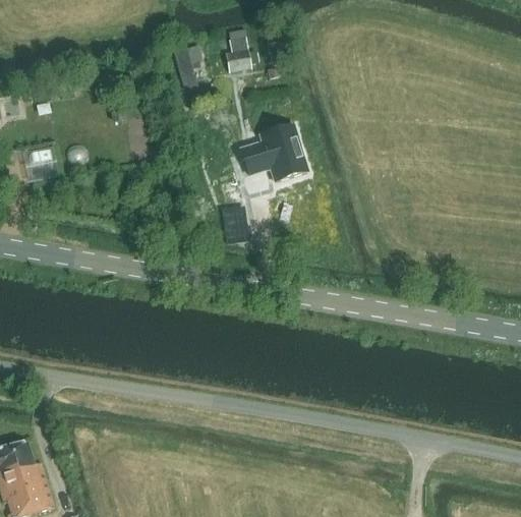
[(228,72),(250,68),(243,29),(227,32),(230,51),(224,52),(228,72)]
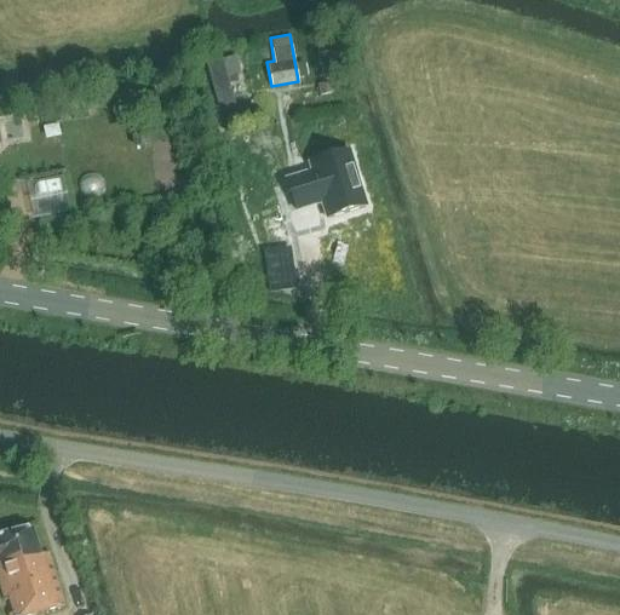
[(220,53),(205,58),(219,110),(235,105),(227,74),(240,70),(235,53),(222,57),(220,53)]
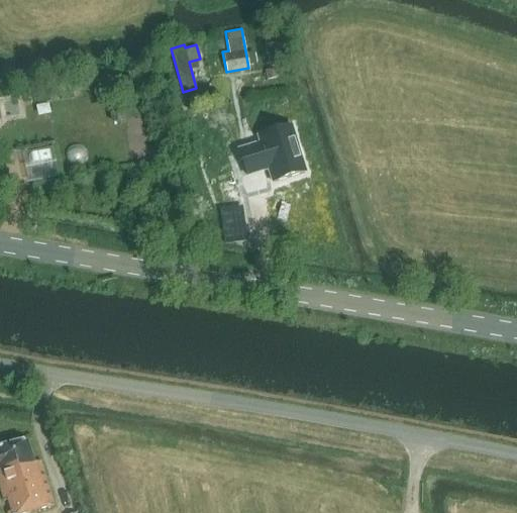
[(269,165),(274,180),(306,170),(292,124),(260,133),(262,141),(240,147),(247,173),(262,169),(262,167),(269,165)]
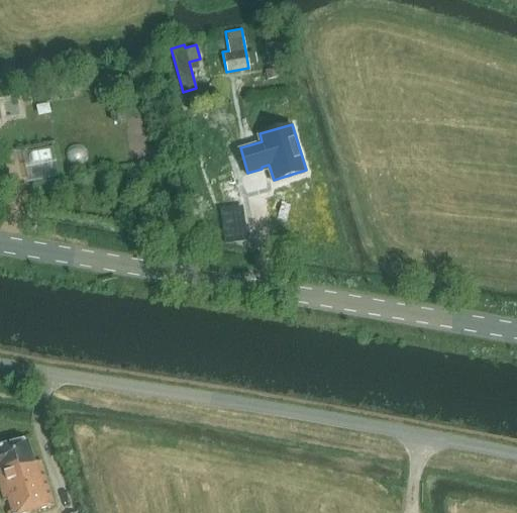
[(7,510),(8,512),(20,512),(28,511),(28,508),(37,505),(38,508),(54,504),(41,458),(34,460),(27,436),(0,444),(0,483),(4,498),(8,497),(11,509),(7,510)]
